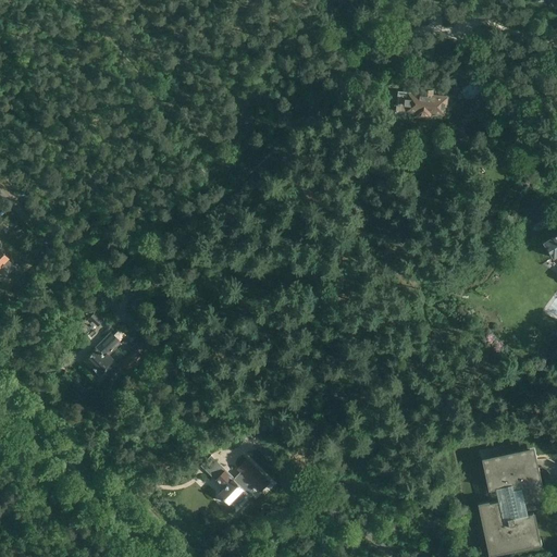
[(458,98),(466,107),(481,93),(472,85),(458,98)]
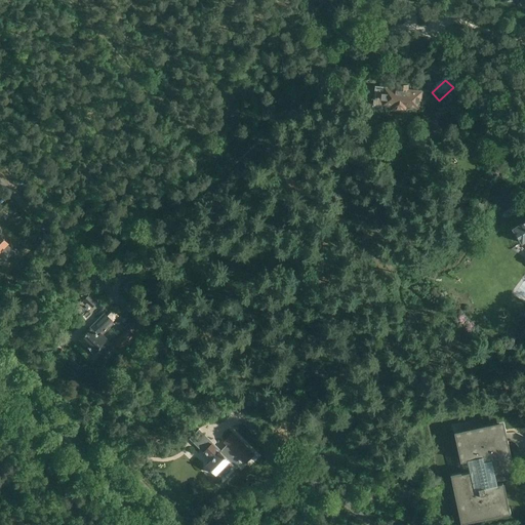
[(407,86),(399,85),(399,90),(386,88),(384,105),(393,106),(393,110),(406,111),(406,107),(419,109),(420,92),(407,91),(407,86)]
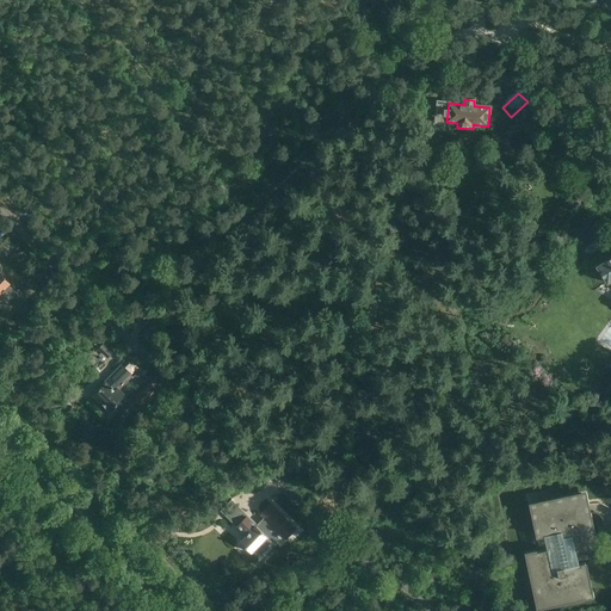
[(610,255),(597,265),(608,282),(610,278),(610,255)]
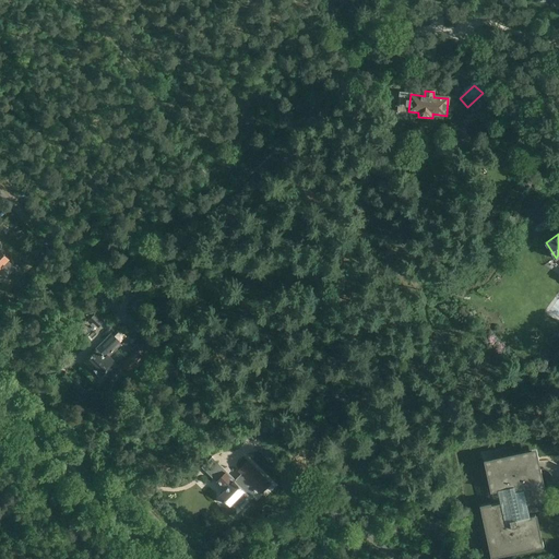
[(83,360),(99,377),(114,363),(107,355),(115,347),(106,339),(83,360)]
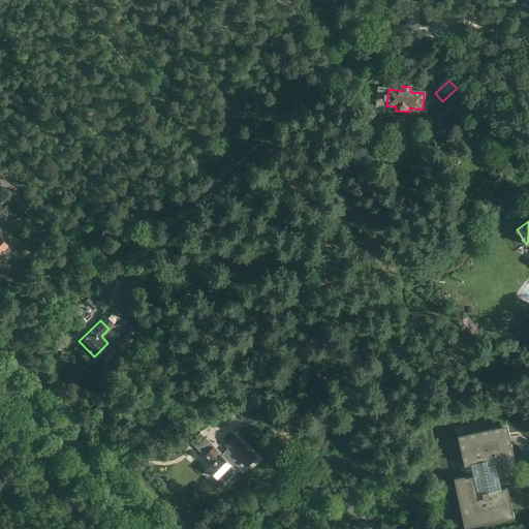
[(121,352),(126,348),(134,340),(126,332),(113,344),(121,352)]
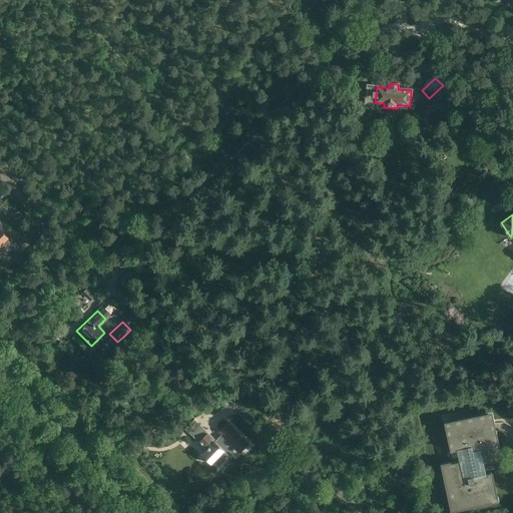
[(501,339),(498,345),(504,347),(507,342),(501,339)]
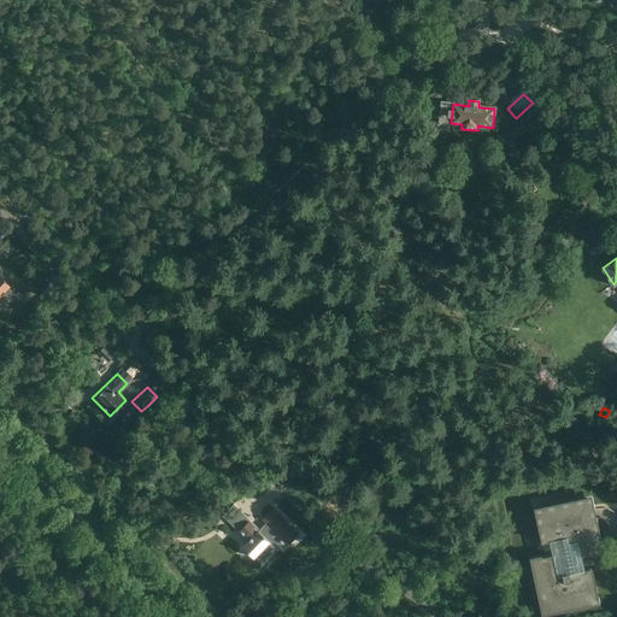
[(544,562),(534,564),(542,604),(546,603),(548,613),(588,604),(588,600),(598,598),(591,569),(586,570),(582,554),(592,552),(592,548),(598,547),(592,519),(595,518),(594,513),(592,503),(588,503),(587,497),(547,506),(547,510),(538,512),(544,541),(550,540),(553,556),(544,558),(542,558),(544,562)]
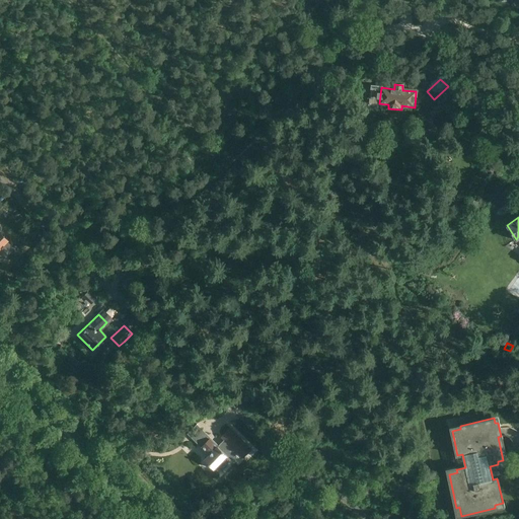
[(220,463),(224,467),(231,459),(227,456),(234,449),(225,440),(218,447),(210,438),(202,446),(210,454),(204,460),(214,469),(220,463)]
